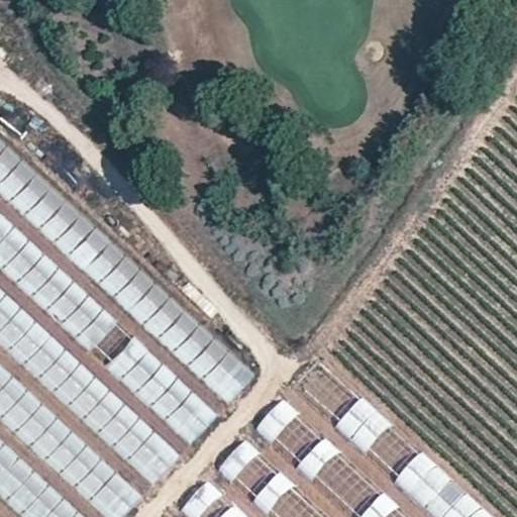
[(0,138),(0,193),(105,287),(131,256),(0,138)]
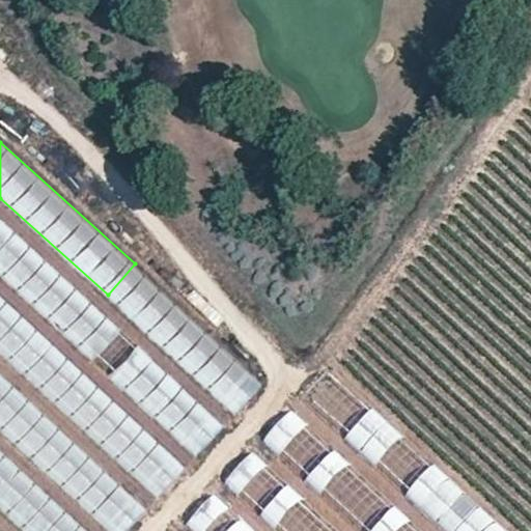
[(53,270),(0,220),(0,274),(32,305),(45,292),(37,286),(53,270)]
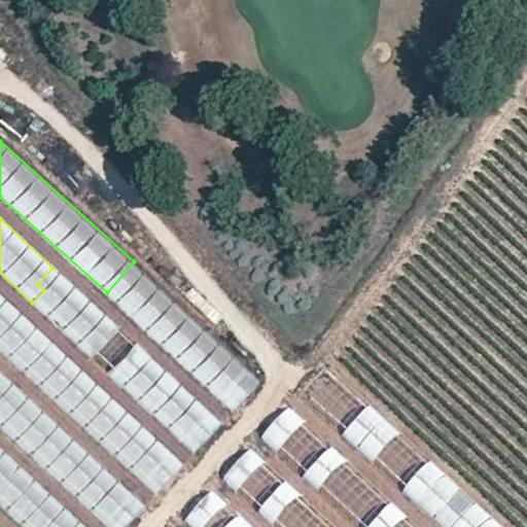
[(202,325),(174,354),(233,412),(261,383),(202,325)]
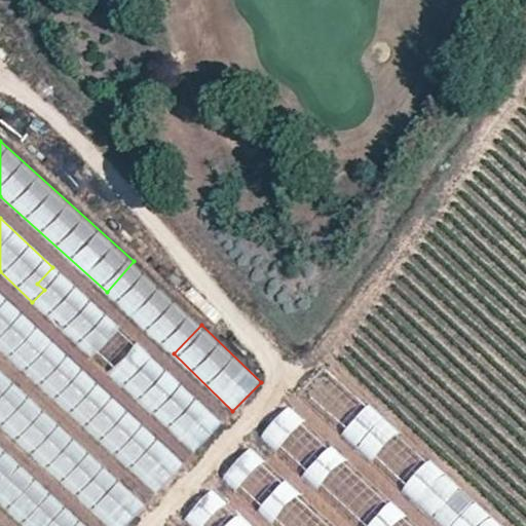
[(322,367),(297,397),(431,508),(456,479),(322,367)]
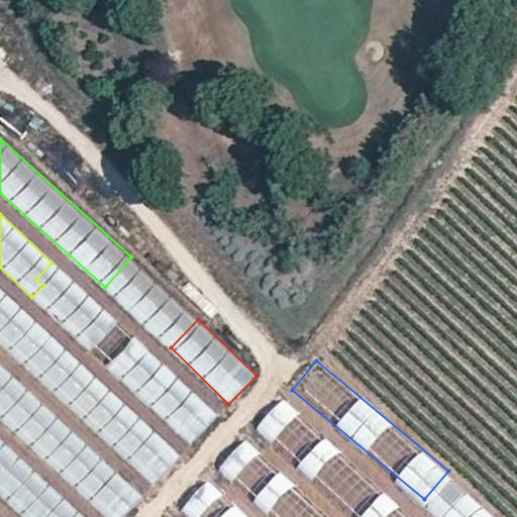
[(186,393),(170,421),(197,436),(213,408),(186,393)]
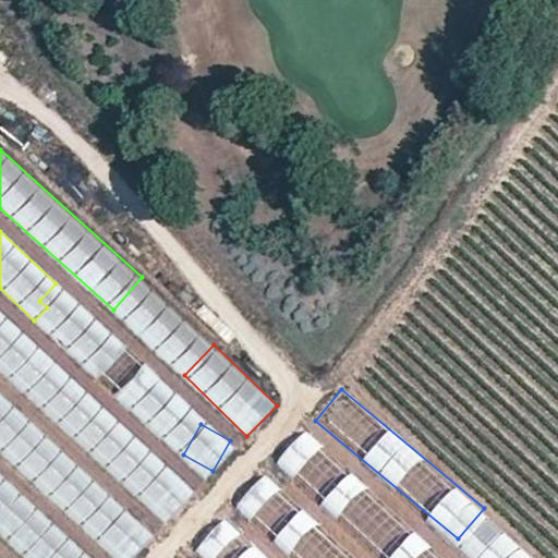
[(302,431),(276,460),(379,554),(405,524),(302,431)]
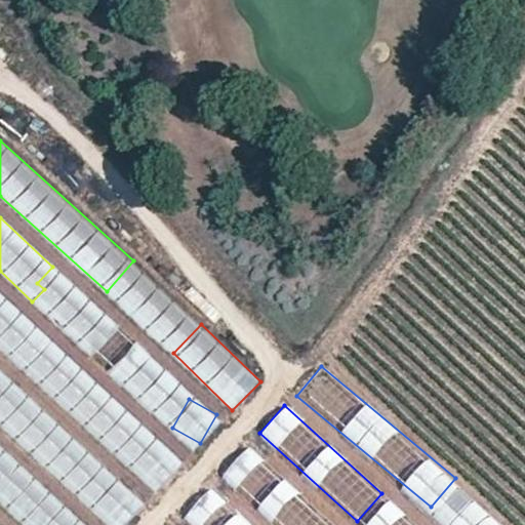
[(155,441),(131,468),(156,490),(179,462),(155,441)]
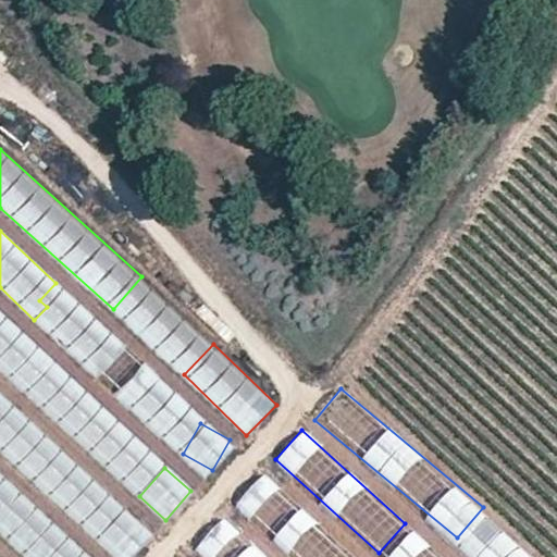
[(233,505),(291,556),(339,556),(314,535),(322,527),(262,472),(233,505)]
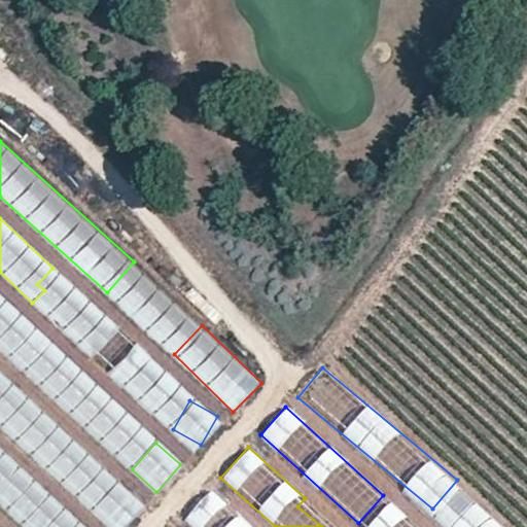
[(192,526),(247,526),(208,491),(183,518),(192,526)]
